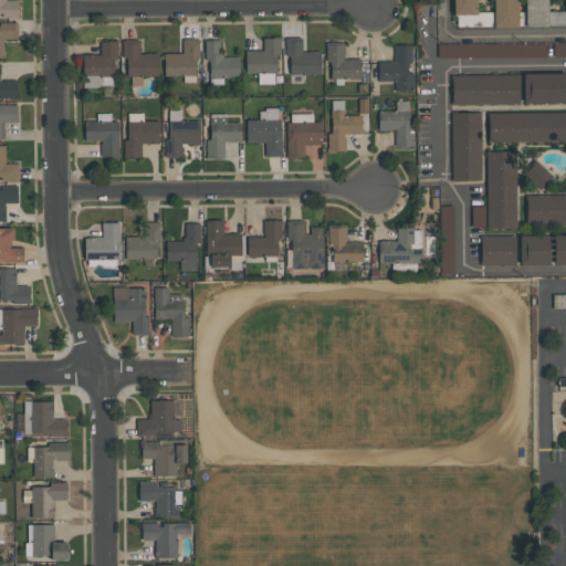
[(0,0),(0,13),(1,13),(1,18),(19,18),(19,0),(6,0),(0,0)]
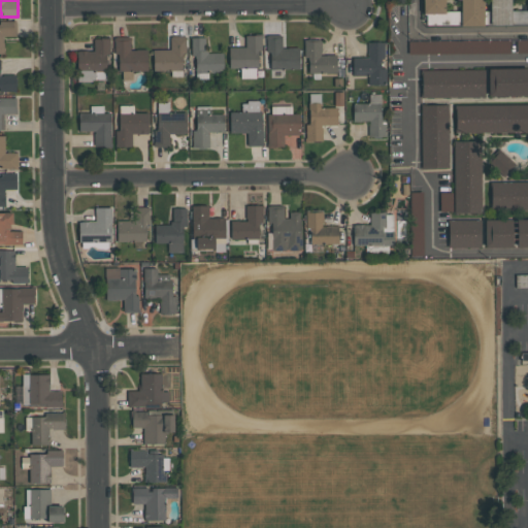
[(423,0),(424,25),(446,25),(444,0),(423,0)]
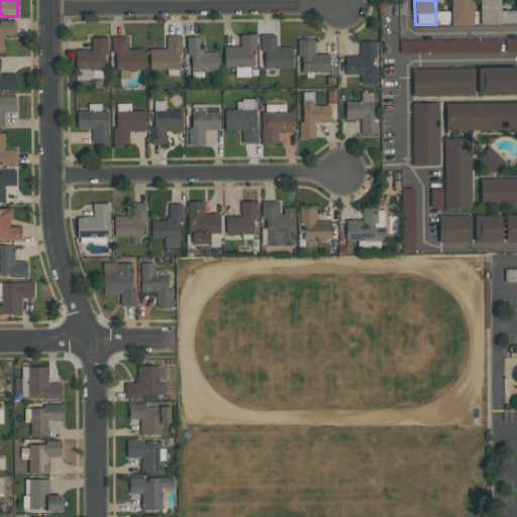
[(473,0),(446,0),(446,1),(450,1),(451,26),(474,25),(473,0)]
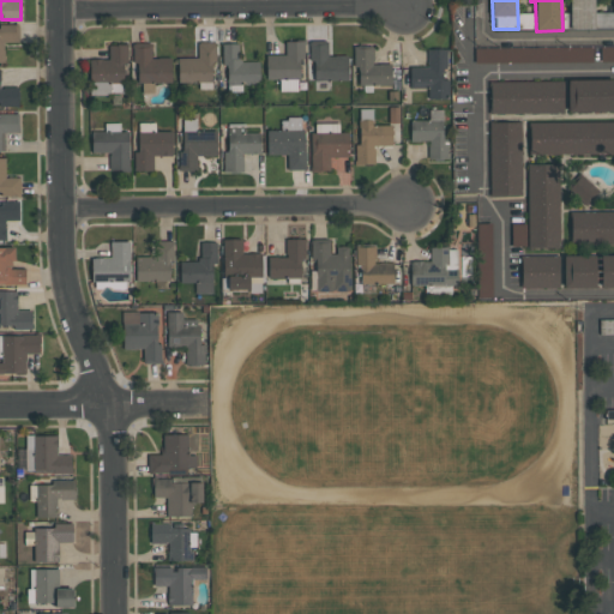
[(613,28),(613,12),(594,13),(594,0),(569,0),(570,14),(567,14),(567,28),(613,28)]
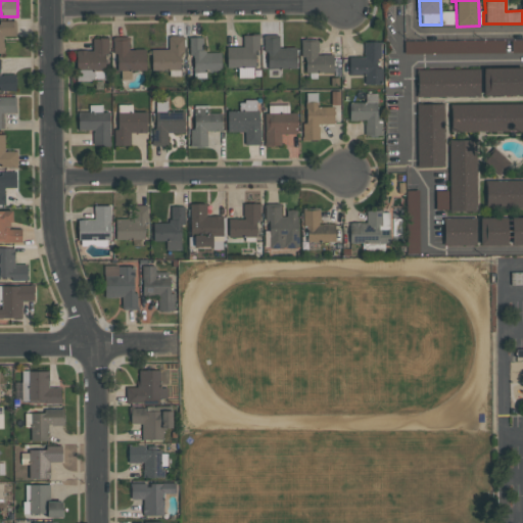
[(0,53),(4,53),(4,37),(16,36),(15,22),(0,22),(0,53)]
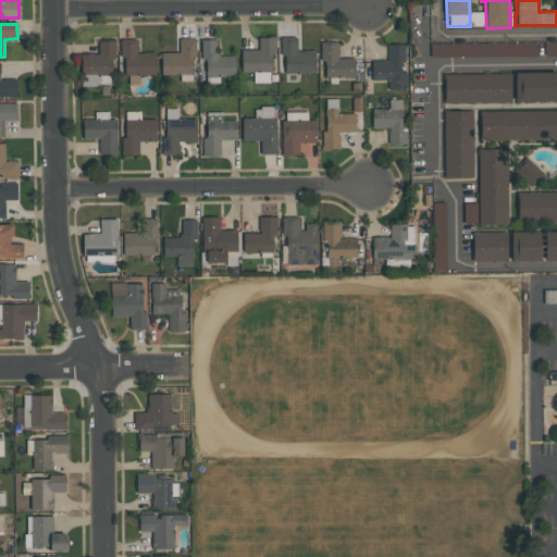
[(242,50),(242,72),(254,72),(254,83),(273,83),(273,37),(259,38),(259,50),(242,50)]
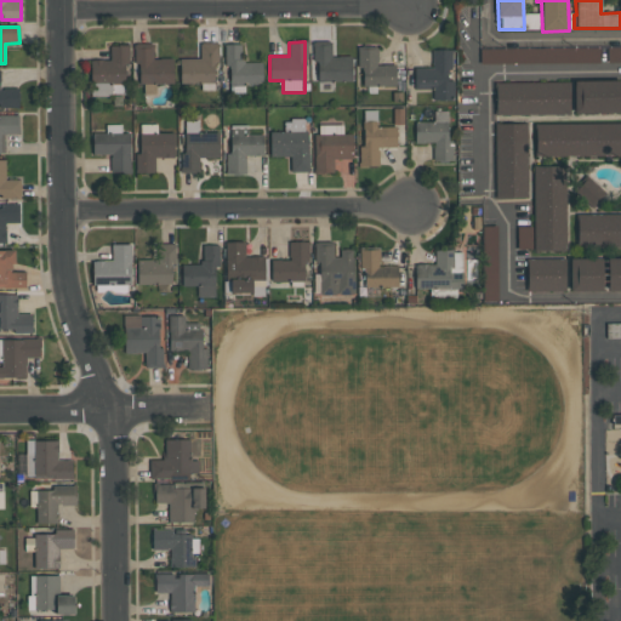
[(353,81),(352,56),(332,57),(331,41),(314,41),(317,83),(353,81)]
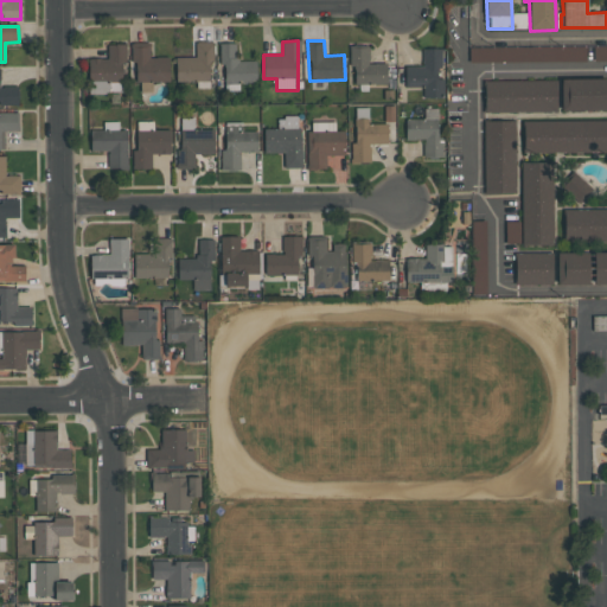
[(170,57),(151,57),(149,42),(134,43),(135,91),(152,91),(152,82),(170,82),(170,57)]
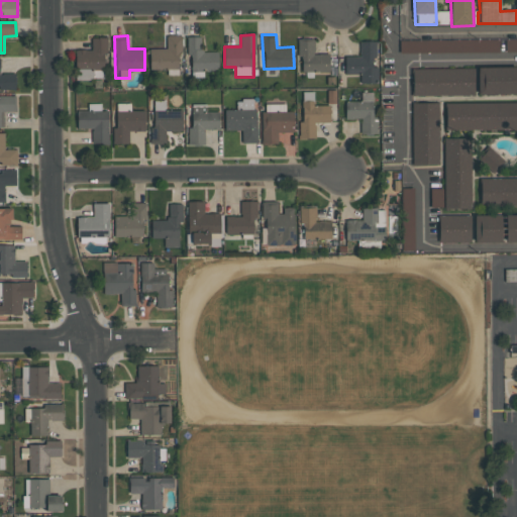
[(149,71),(168,71),(168,75),(180,76),(181,35),(167,35),(166,48),(150,48),(149,71)]
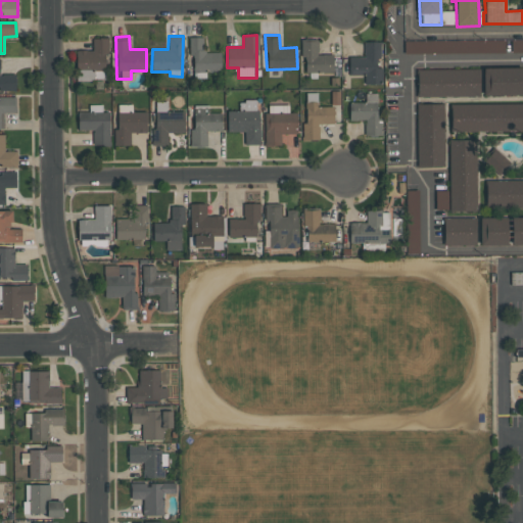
[(221,53),(203,52),(203,38),(190,37),(189,55),(194,55),(193,78),(206,78),(206,72),(221,72),(221,53)]
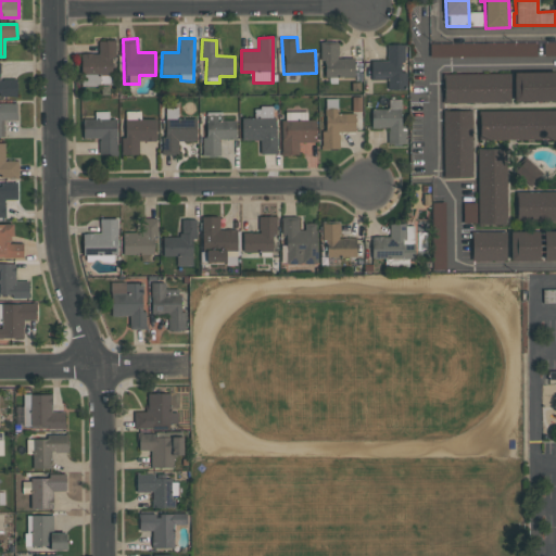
[(113,40),(99,40),(98,54),(81,54),(81,86),(112,86),(113,40)]
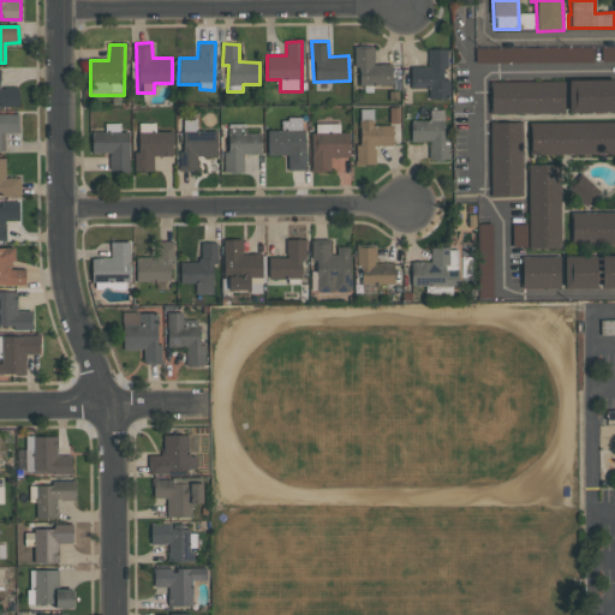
[(392,85),(392,64),(374,64),(374,46),(357,47),(357,87),(392,85)]
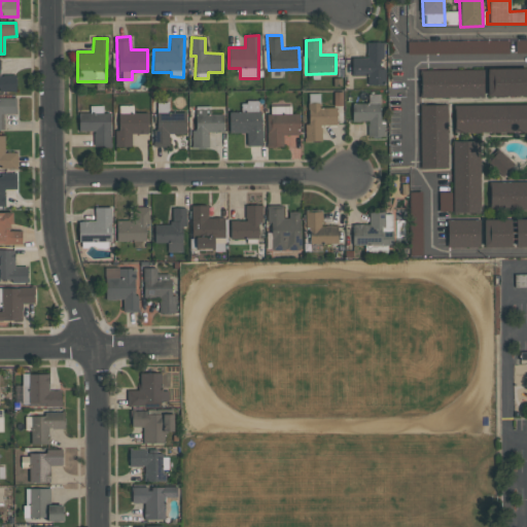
[(408,41),(408,54),(508,53),(508,40),(408,41)]
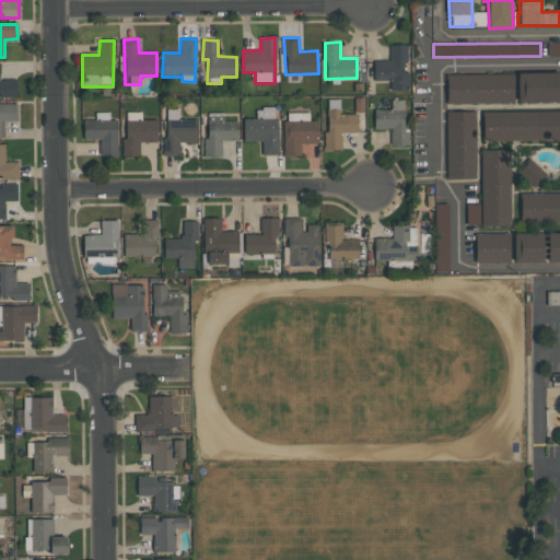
[(559,43),(547,43),(548,56),(559,56),(559,43)]
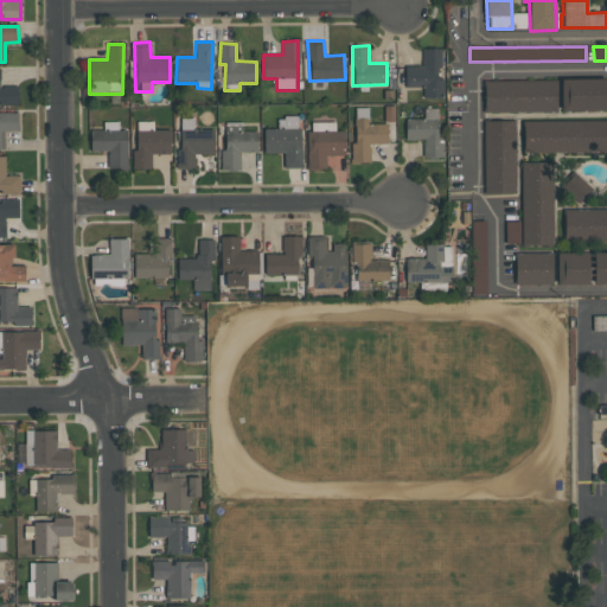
[(423,97),(443,98),(443,78),(440,78),(441,49),(422,49),(422,66),(406,65),(404,88),(423,88),(423,97)]
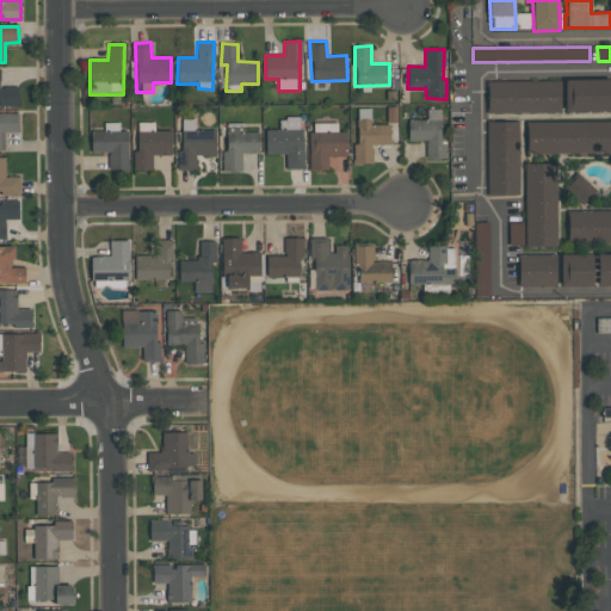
[(610,79),(565,80),(565,112),(610,110),(610,79)]
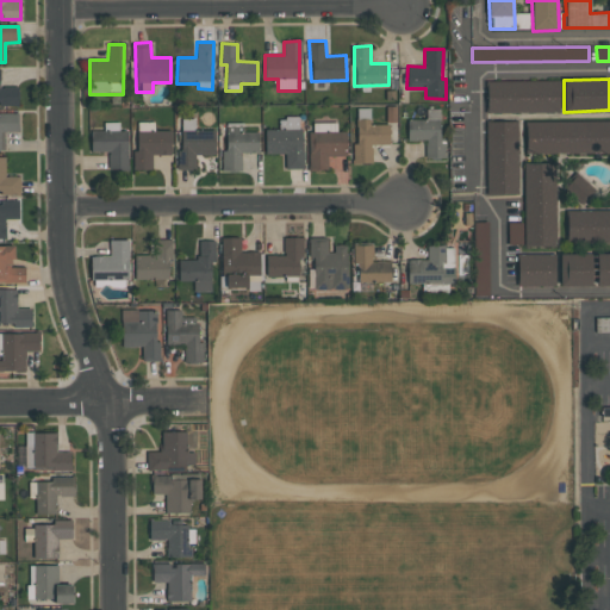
[(486,113),(560,112),(559,80),(486,81),(486,113)]
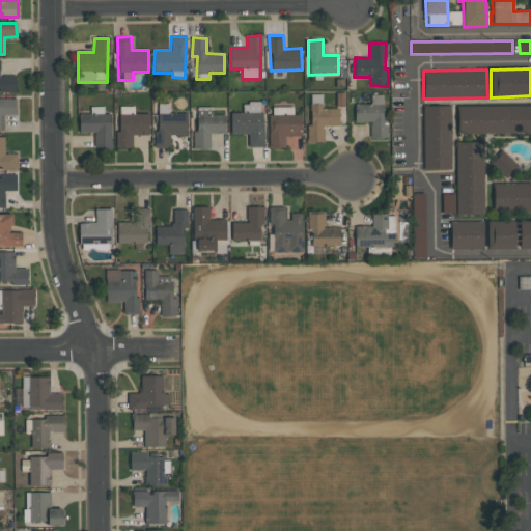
[(0,87),(1,88),(1,91),(16,91),(16,75),(0,75),(0,87)]
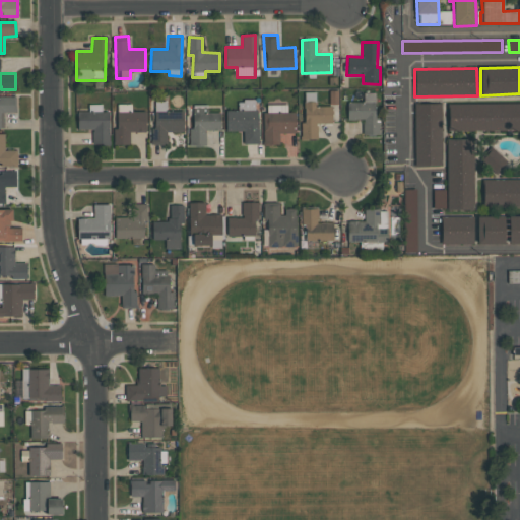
[(331,106),(316,107),(316,92),(304,92),(305,124),(301,124),(301,139),(317,139),(317,125),(332,125),(331,106)]
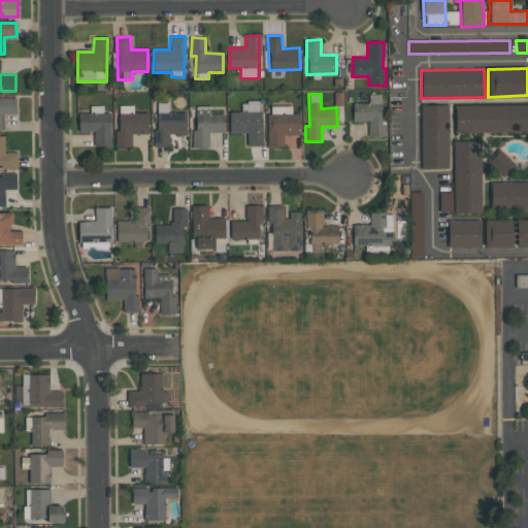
[(353,104),(353,122),(368,122),(368,137),(385,137),(385,120),(381,120),(381,94),(368,95),(368,104),(353,104)]
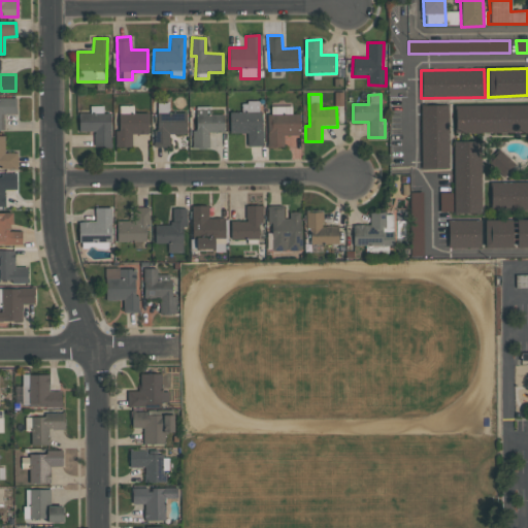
[(0,129),(4,130),(3,113),(17,113),(17,100),(0,99),(0,129)]
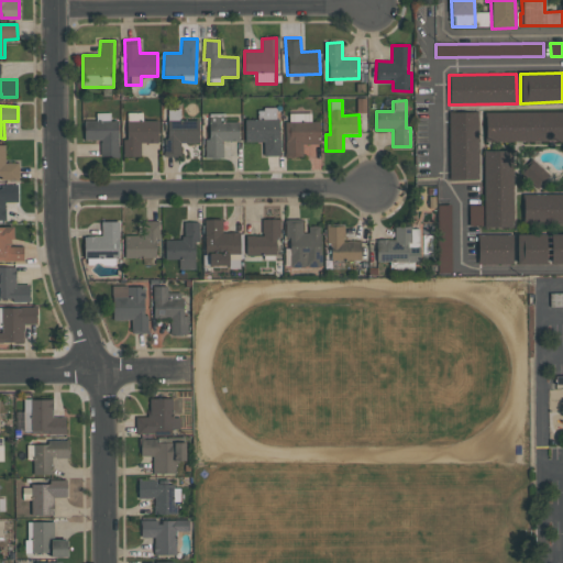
[(245,120),(245,142),(263,142),(263,155),(279,155),(278,108),(257,109),(257,120),(245,120)]
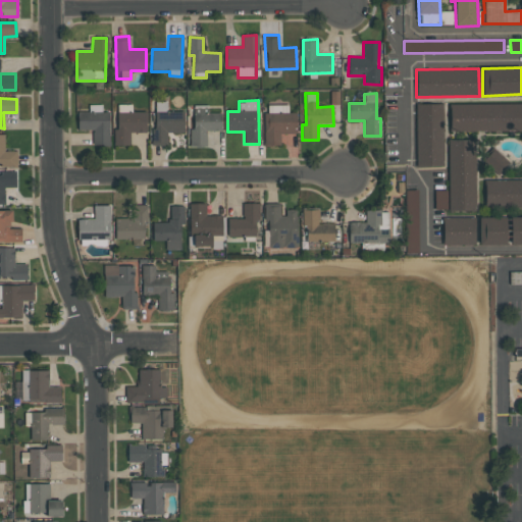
[(153,145),(167,145),(167,133),(184,133),(184,111),(166,111),(167,102),(154,102),(153,145)]
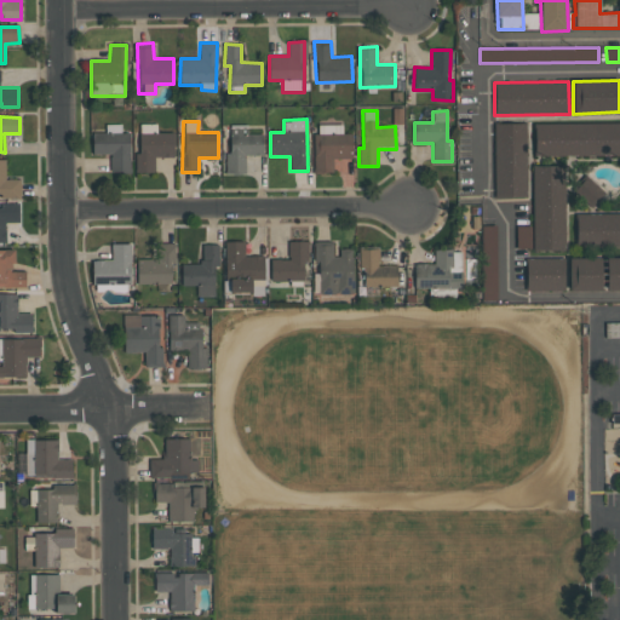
[(534,156),(619,154),(619,122),(534,124),(534,156)]
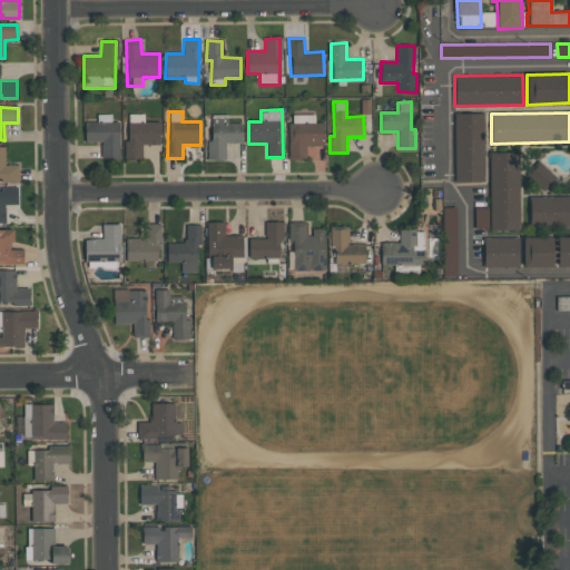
[(483,114),(454,114),(455,183),(484,182),(483,114)]
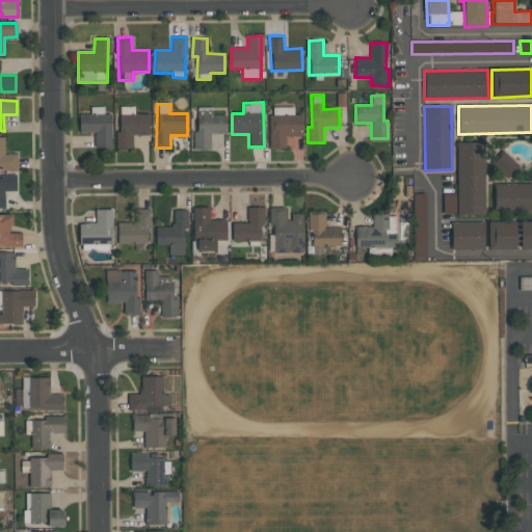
[(80,133),(95,132),(95,148),(112,148),(111,113),(104,113),(104,107),(90,107),(91,113),(79,114),(80,133)]
